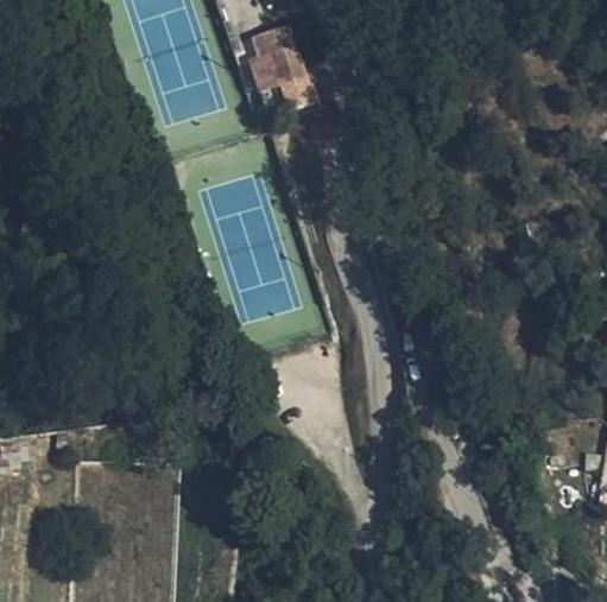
[(288,23),(251,37),(257,56),(266,51),(278,84),(307,74),(288,23)]
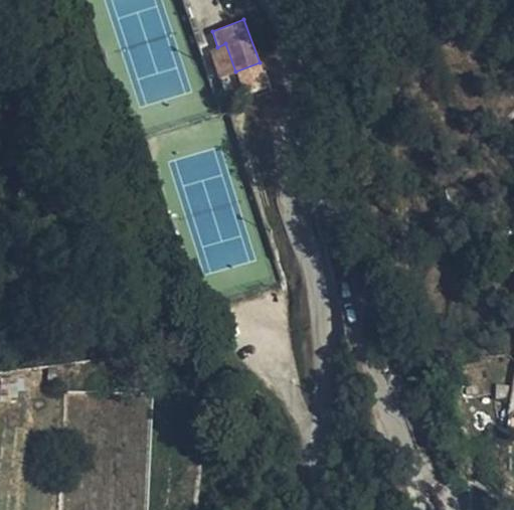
[(209,49),(219,77),(235,71),(225,43),(217,47),(209,49)]
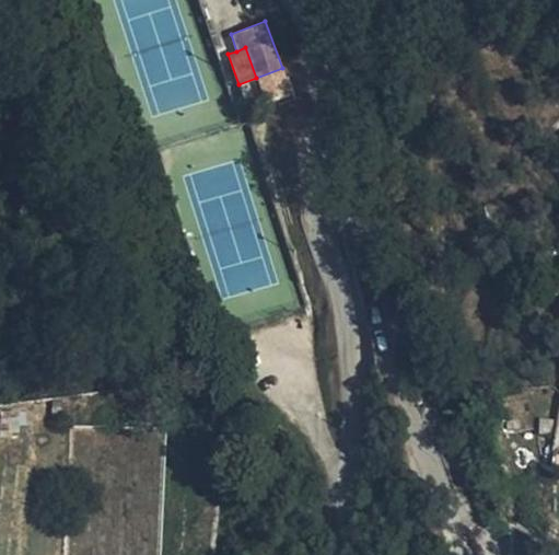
[(482,204),(487,220),(500,217),(497,200),(482,204)]
